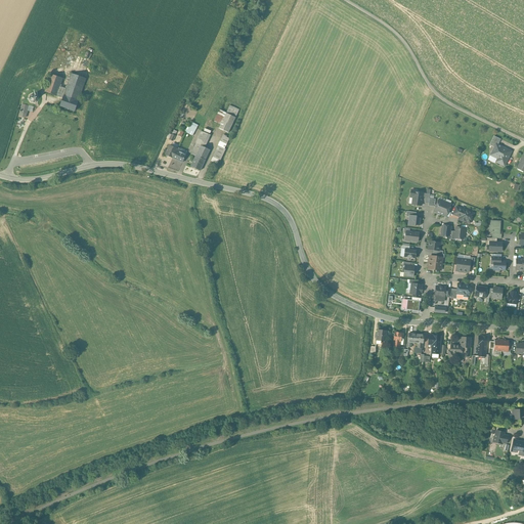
[(86,79),(71,74),(69,81),(63,95),(78,100),(86,79)]
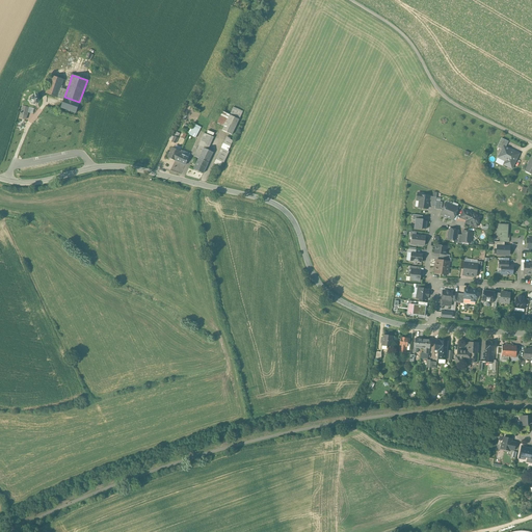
[(51,76),(45,94),(57,98),(63,80),(51,76)]
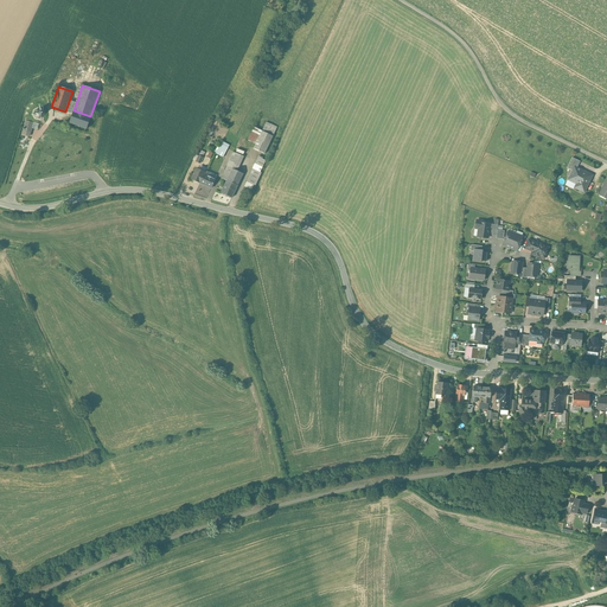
[(72,91),(65,112),(72,114),(74,110),(80,94),(72,91)]
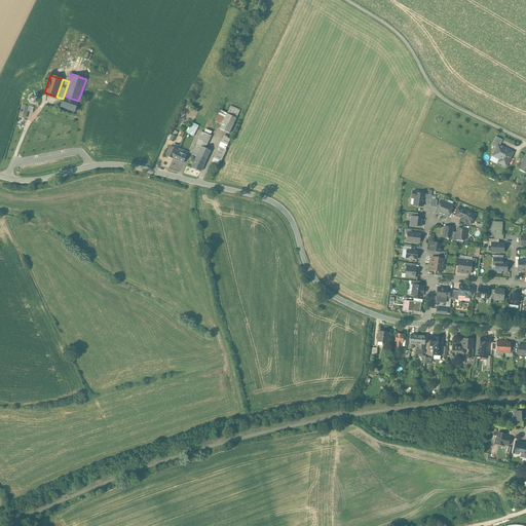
[(36,98),(32,96),(29,98),(28,101),(30,104),(33,106),(37,104),(37,101),(36,98)]
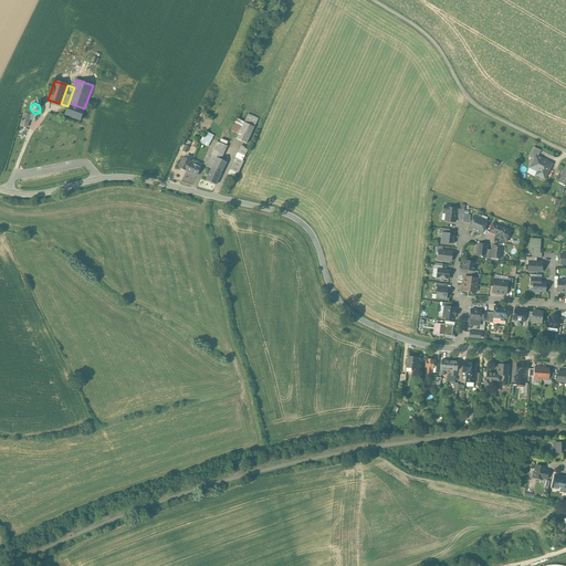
[(84,108),(69,103),(67,106),(64,115),(80,121),(84,108)]
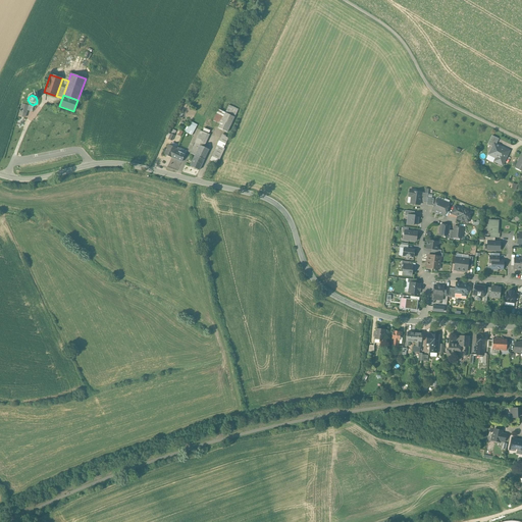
[(29,106),(21,104),(19,112),(27,113),(29,106)]
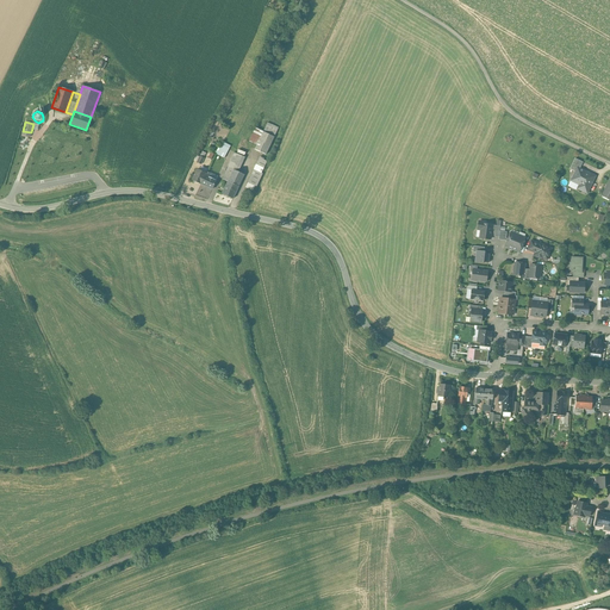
[(279,128),(268,123),(263,132),(274,137),(279,128)]
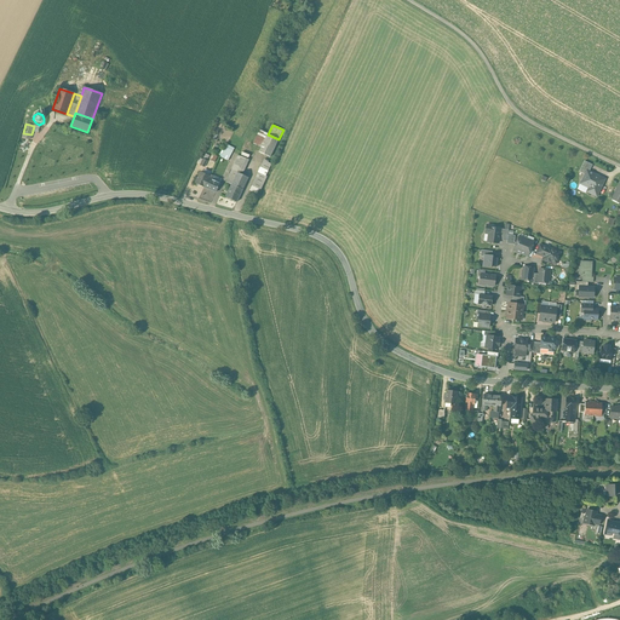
[(259,131),(253,144),(260,148),(268,135),(259,131)]
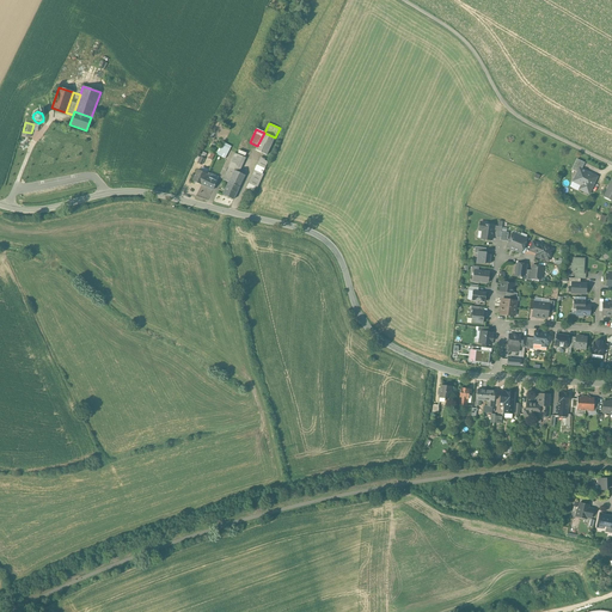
[(264,133),(257,146),(256,151),(267,155),(275,138),(264,133)]
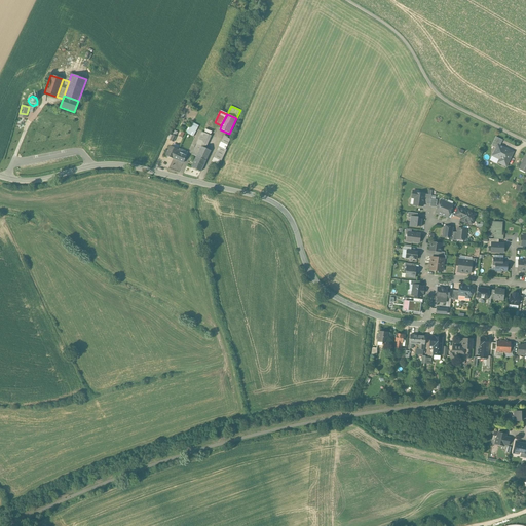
[(214,124),(208,121),(203,133),(209,135),(214,124)]
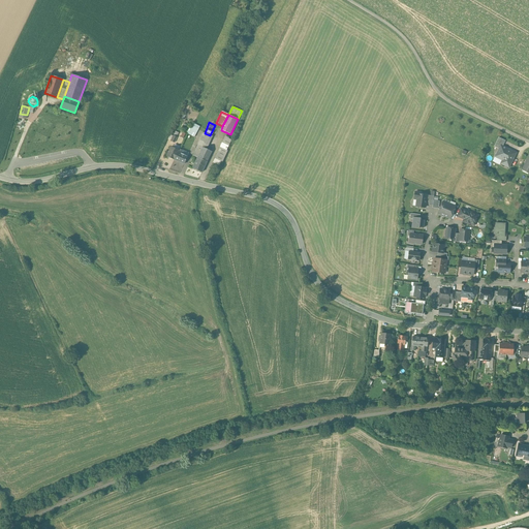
[(192,126),(188,133),(194,136),(198,129),(192,126)]
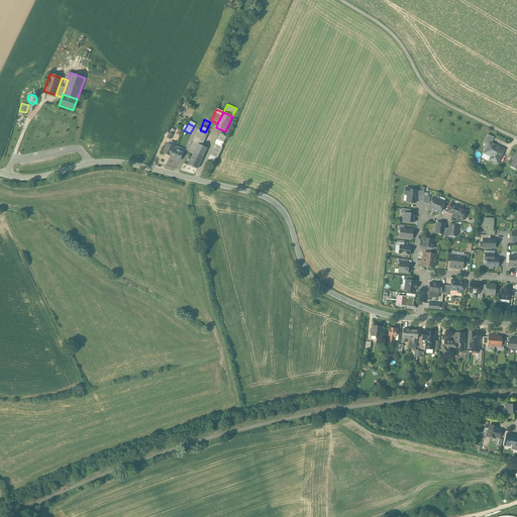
[(442,138),(444,133),(436,129),(434,135),(442,138)]
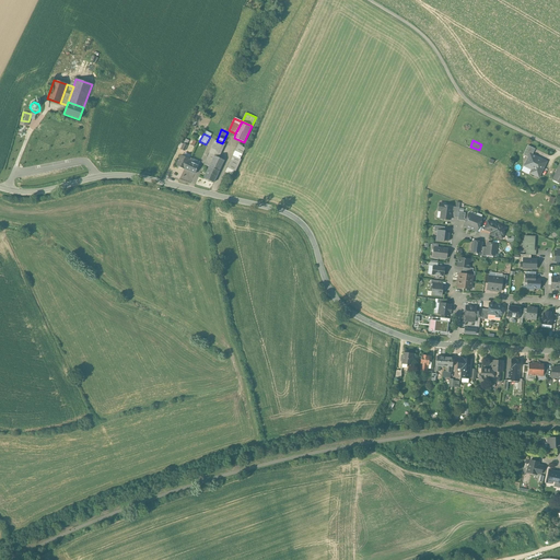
[(245,149),(238,146),(235,151),(242,154),(245,149)]
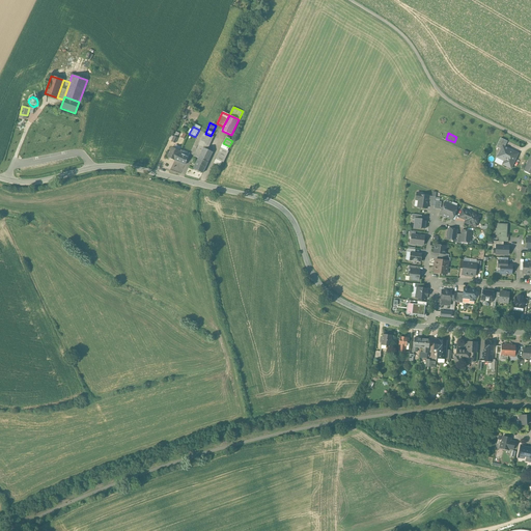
[(507,141),(501,138),(496,147),(501,149),(502,146),(505,147),(507,141)]
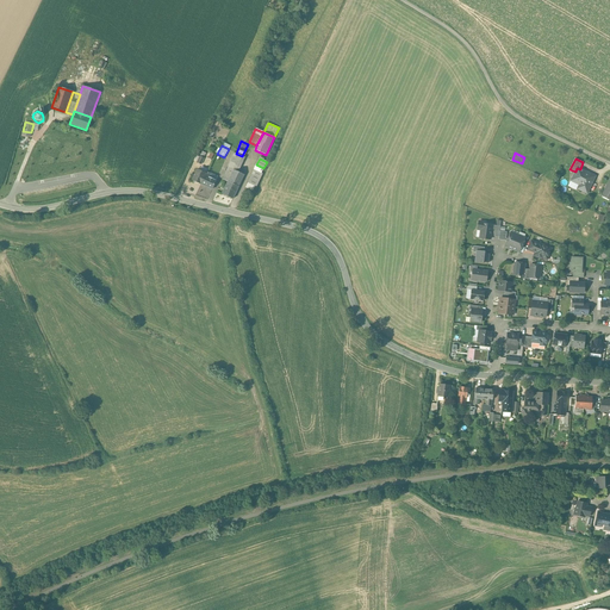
[(590,175),(583,172),(583,170),(580,169),(577,168),(576,172),(571,181),(579,185),(578,188),(587,193),(590,188),(589,188),(595,176),(590,174),(590,175)]
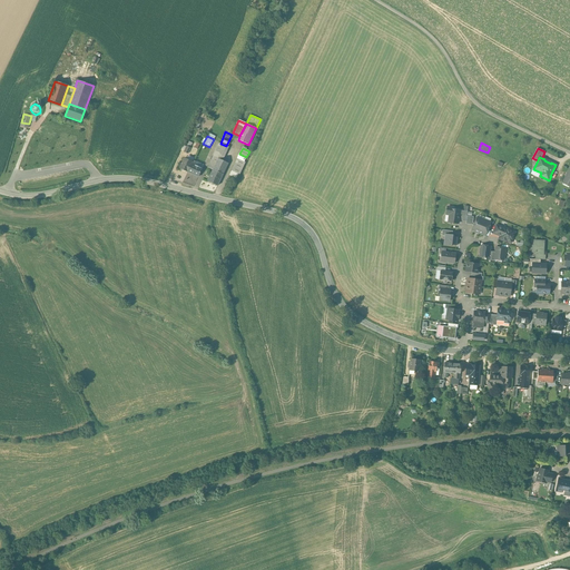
[(184,158),(179,168),(188,172),(192,164),(193,163),(184,158)]
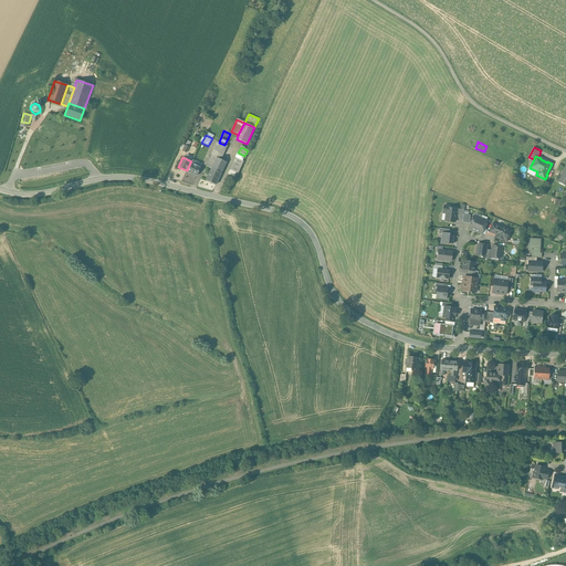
[(218,157),(212,168),(222,173),(228,161),(218,157)]
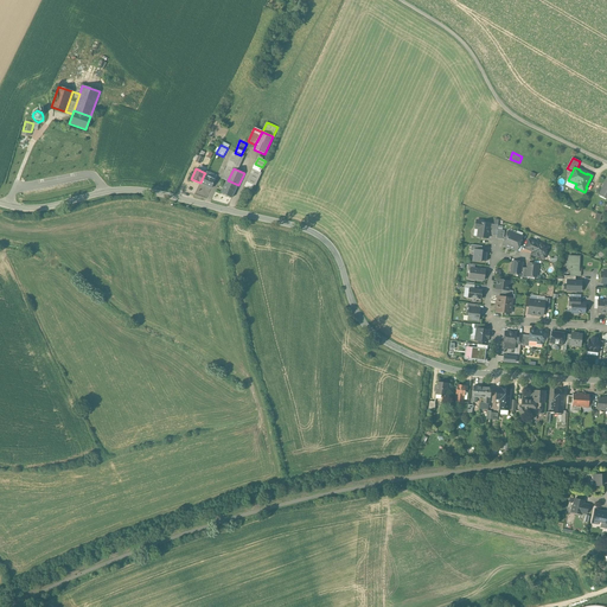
[(253,168),(247,181),(255,186),(261,173),(260,172),(253,168)]
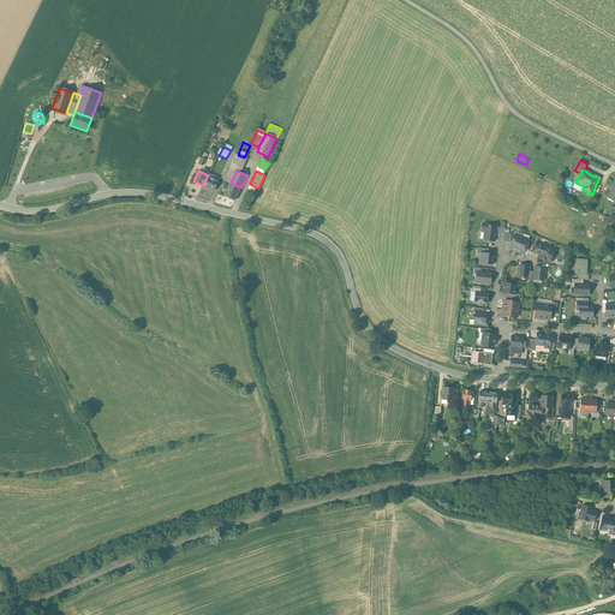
[(218,183),(209,178),(207,177),(203,185),(214,191),(218,183)]
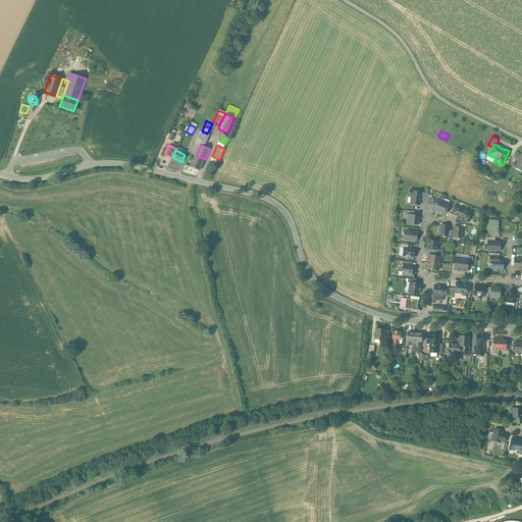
[(205,159),(196,155),(192,165),(201,169),(205,159)]
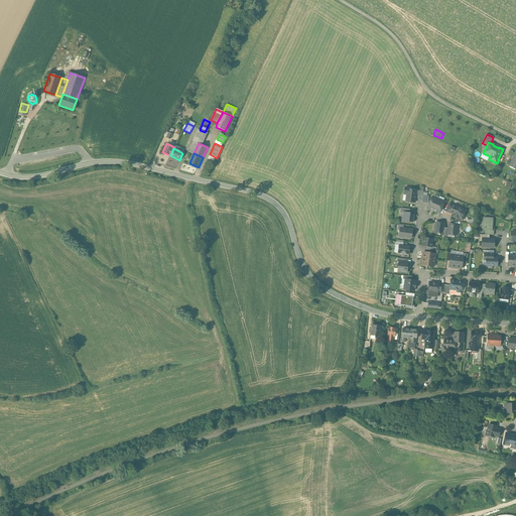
[(411,188),(405,187),(404,195),(407,195),(406,202),(414,203),(415,196),(416,190),(411,189),(411,188)]
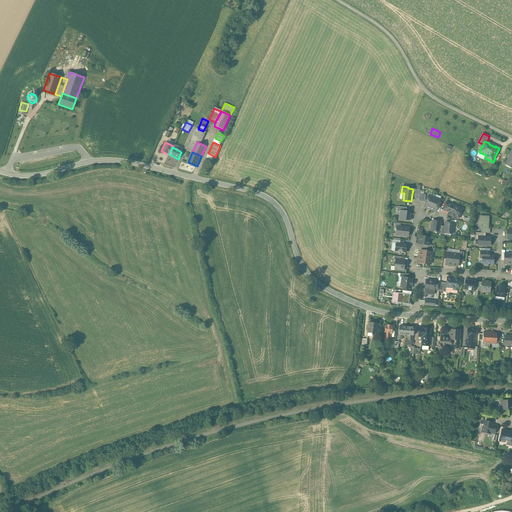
[(440,200),(429,195),(426,201),(426,202),(424,207),(436,211),(440,200)]
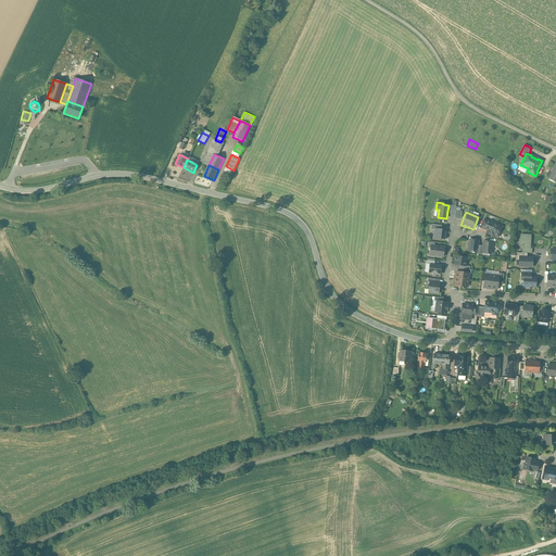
[(502,227),(491,223),(484,220),(481,227),(489,230),(490,232),(489,234),(494,236),(500,234),(498,231),(501,230),(502,227)]
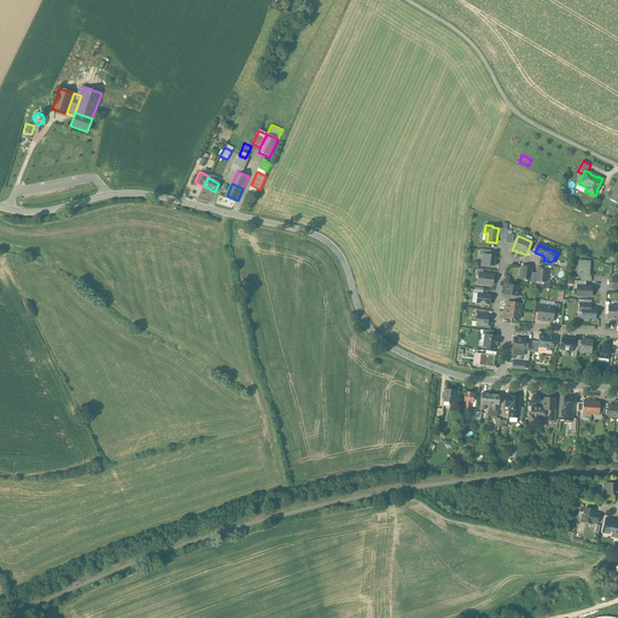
[(490,255),(483,254),(482,256),(481,266),(490,267),(490,266),(495,267),(496,257),(491,257),(491,255),(490,255)]
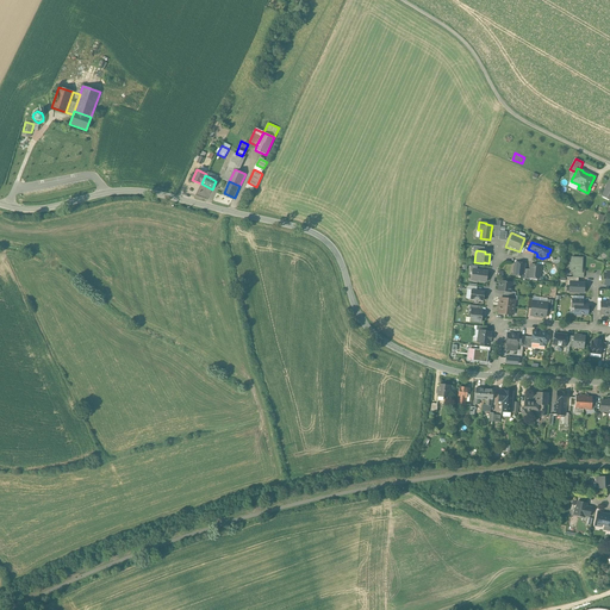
[(583,257),(571,257),(571,262),(570,262),(570,271),(573,271),(573,273),(582,273),(583,257)]
